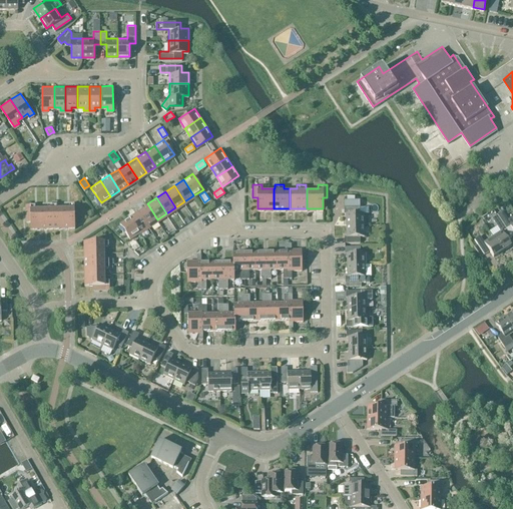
[(52,202),(53,226),(63,226),(63,206),(57,206),(56,201),(52,202)]
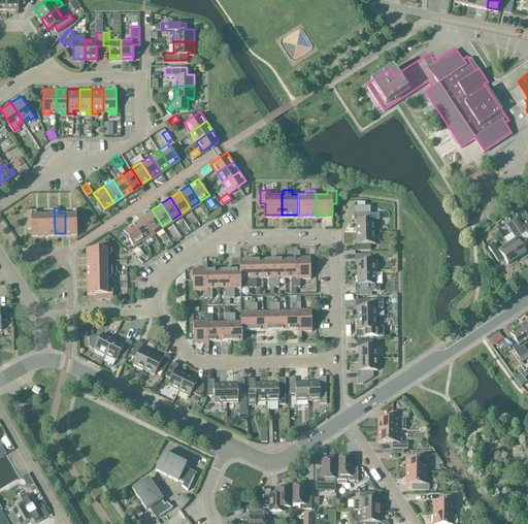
[(65,213),(65,233),(77,233),(76,207),(71,207),(71,213),(65,213)]
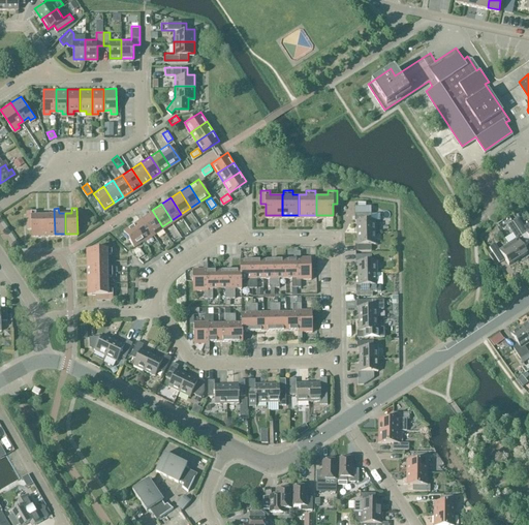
[(31,226),(32,235),(43,234),(42,213),(36,214),(36,209),(27,209),(27,226),(31,226)]
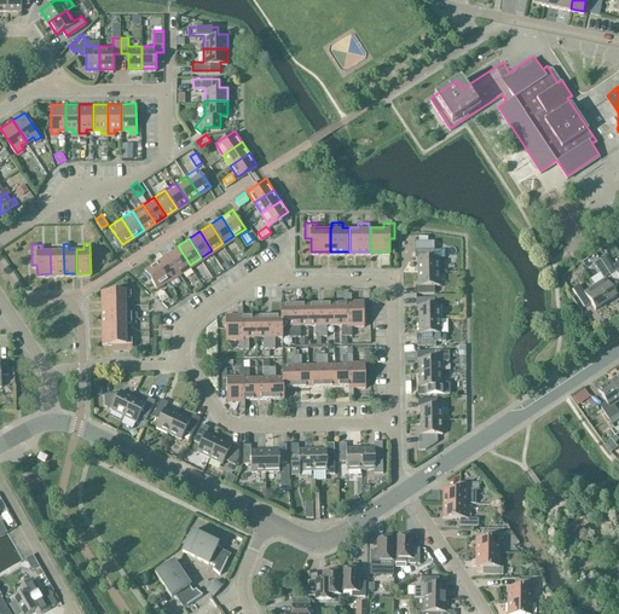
[(50,249),(51,273),(64,273),(63,244),(57,244),(57,249),(50,249)]
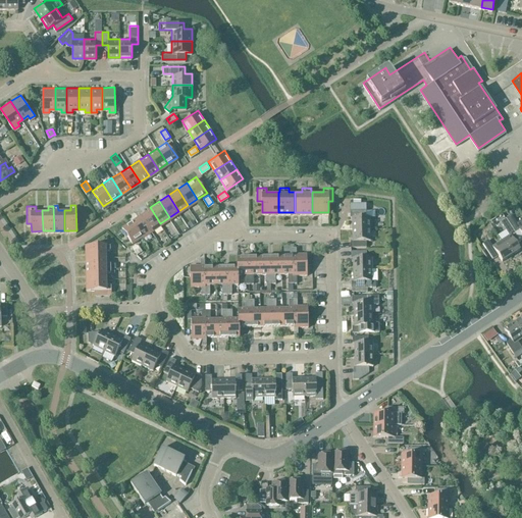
[(151,229),(160,223),(150,207),(141,213),(151,229)]
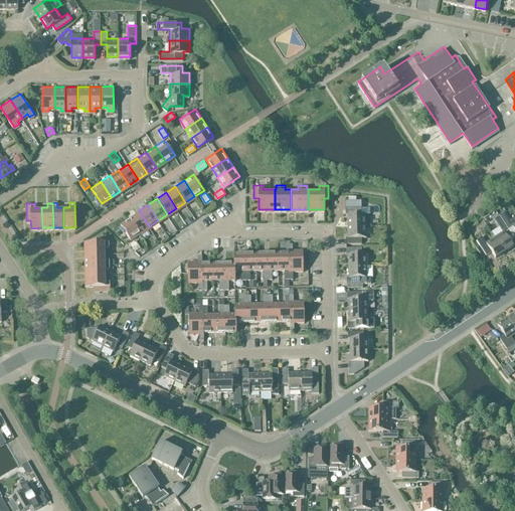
[(370,205),(345,205),(345,212),(347,212),(347,223),(365,223),(365,211),(370,211),(370,205)]
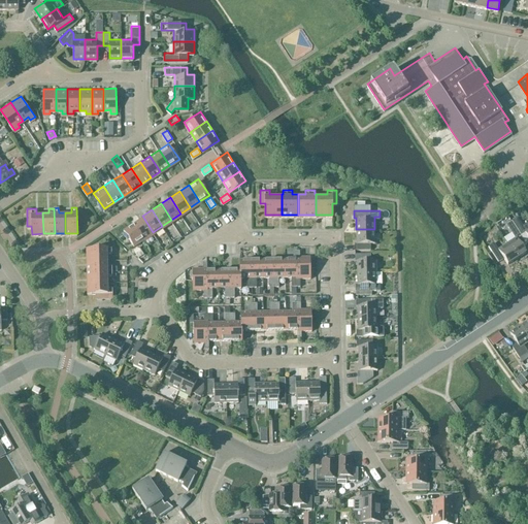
[(527,221),(523,225),(517,215),(512,218),(516,226),(526,241),(527,239),(527,221)]
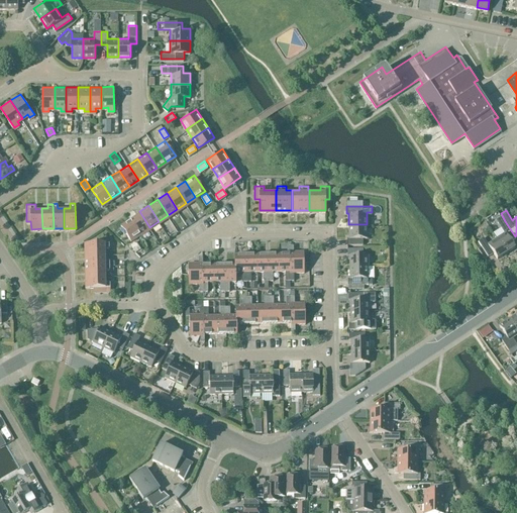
[(140,233),(149,227),(139,211),(130,217),(140,233)]
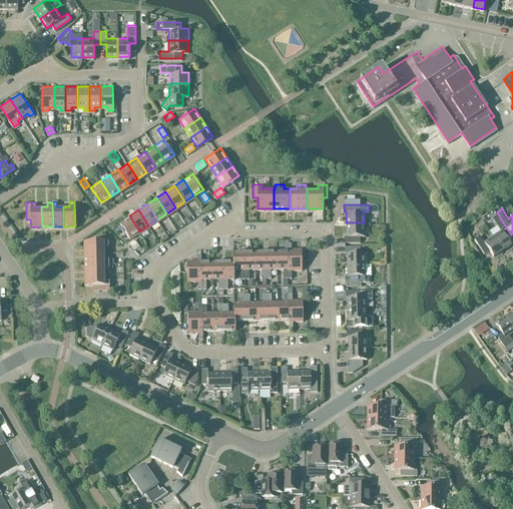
[(130,237),(139,231),(129,215),(119,221),(130,237)]
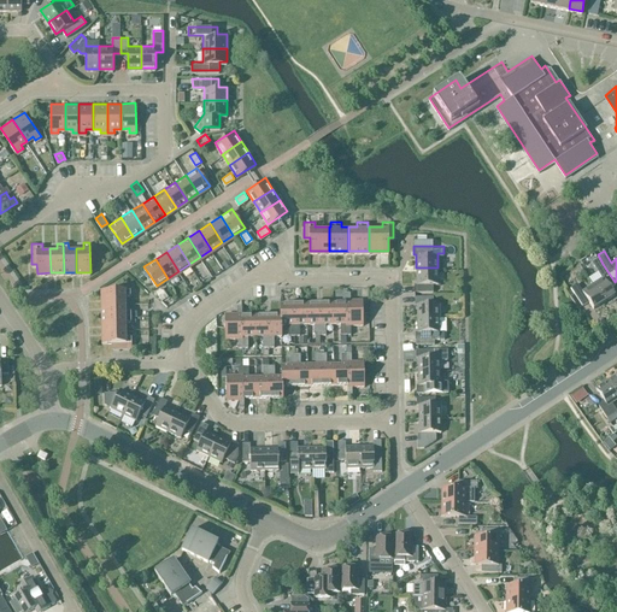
[(610,284),(615,282),(603,264),(599,266),(603,271),(601,272),(603,275),(593,282),(604,299),(615,292),(610,284)]
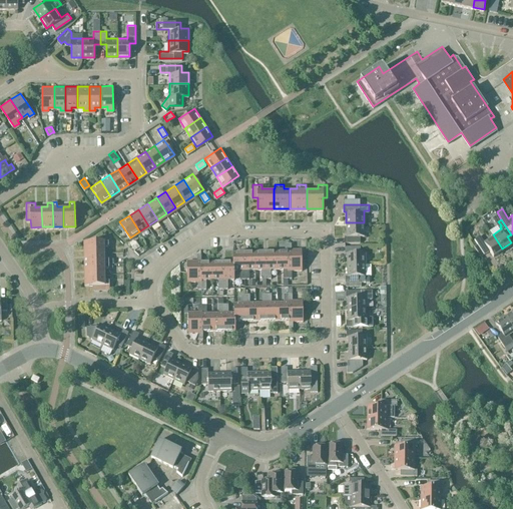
[(347,234),(345,234),(345,240),(360,240),(360,234),(364,234),(364,222),(346,222),(347,234)]
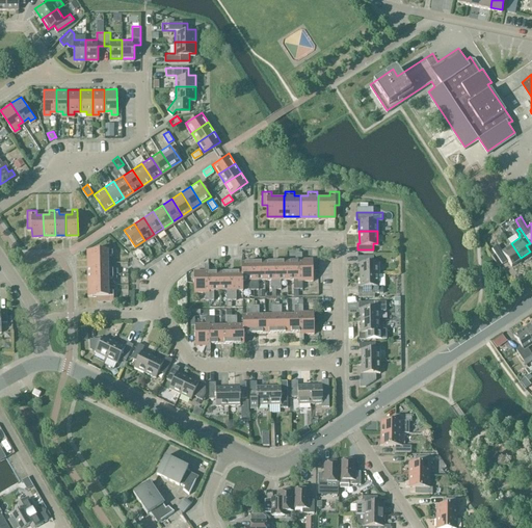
[(498,242),(491,246),(502,262),(508,258),(511,264),(521,258),(511,243),(502,248),(498,242)]
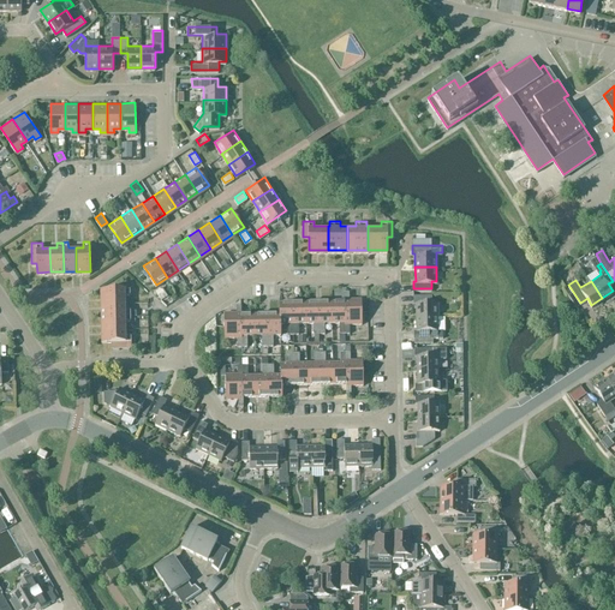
[(167,293),(161,285),(155,288),(161,298),(167,293)]
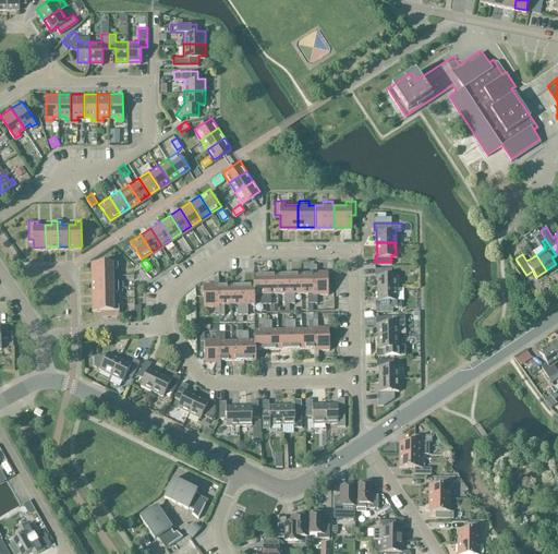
[(113,273),(113,265),(118,265),(118,260),(91,261),(92,273),(113,273)]
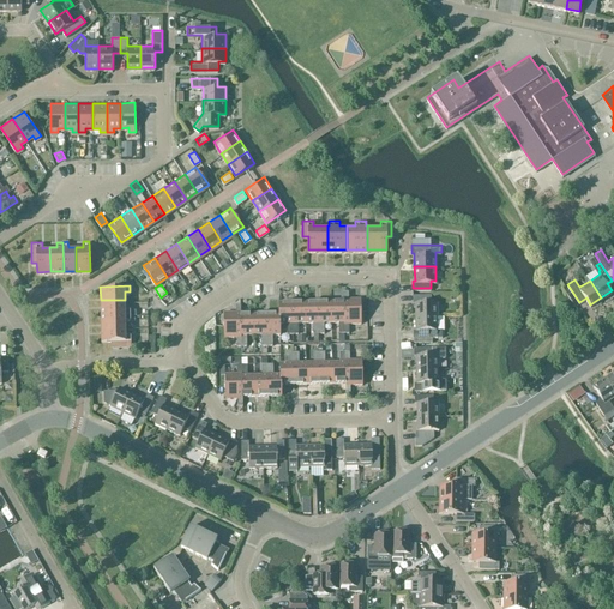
[(343,289),(343,299),(344,330),(349,330),(349,321),(361,321),(361,296),(348,296),(348,289),(343,289)]
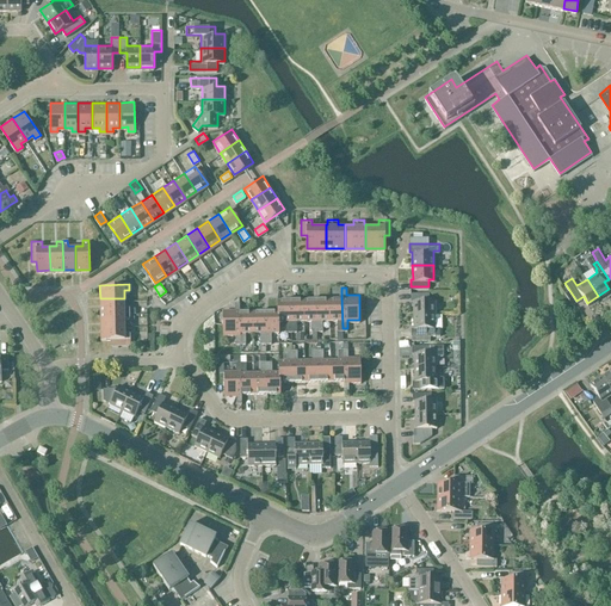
[(411,298),(413,298),(413,313),(434,313),(434,298),(429,298),(429,291),(411,291),(411,298)]
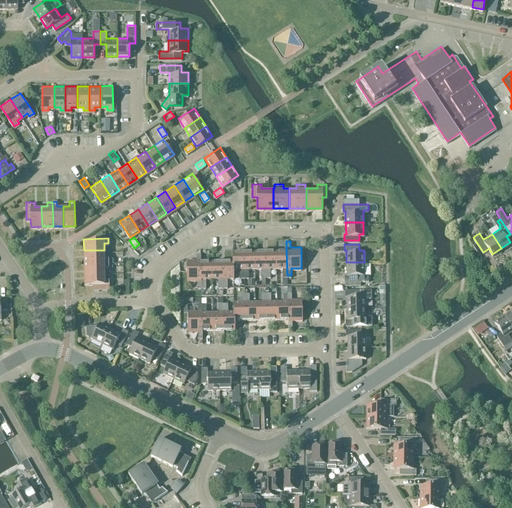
[(254,249),(243,250),(244,276),(249,276),(249,267),(255,267),(254,249)]
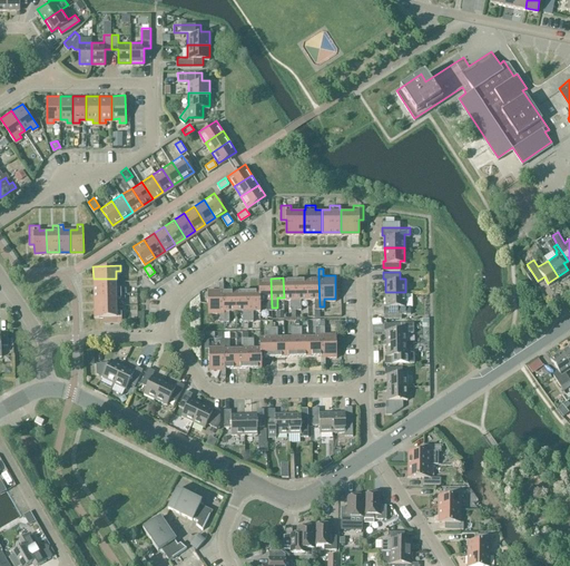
[(284,298),(291,298),(291,308),(296,308),(295,277),(283,277),(284,298)]
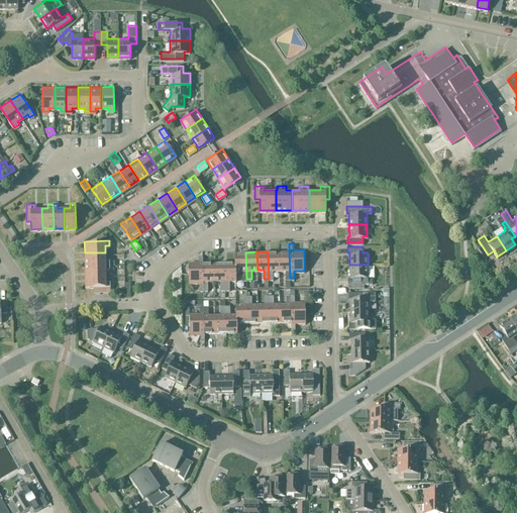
[(269,279),(273,279),(273,270),(279,270),(279,251),(268,251),(269,279)]
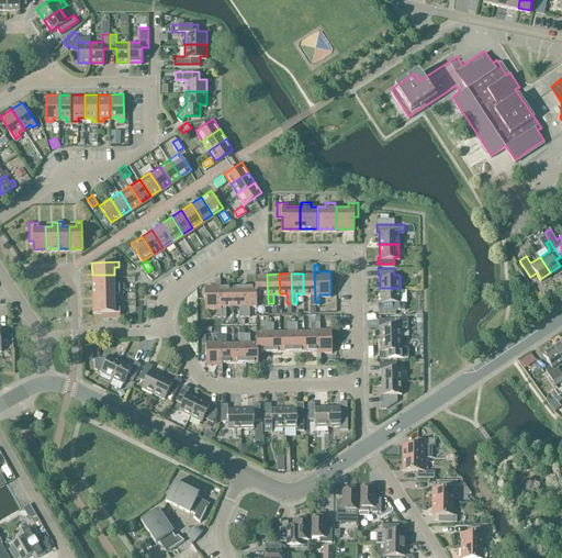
[(315,302),(314,274),(303,274),(303,293),(310,292),(310,302),(315,302)]
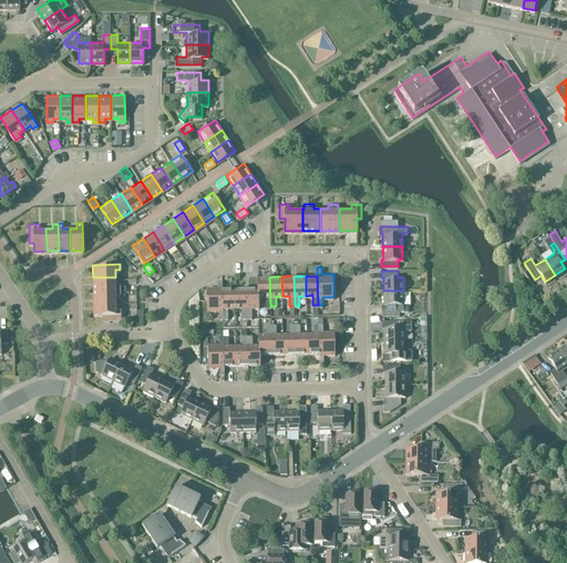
[(121,288),(120,284),(115,284),(115,277),(93,277),(93,289),(121,288)]
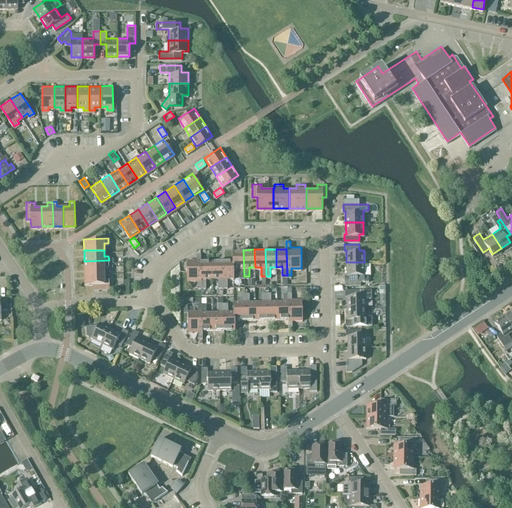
[(244,276),(243,250),(232,250),(232,259),(233,259),(233,267),(239,267),(239,276),(244,276)]
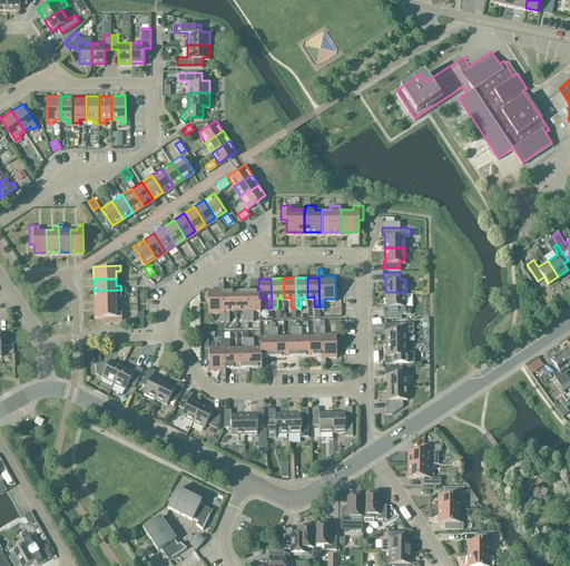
[(207,288),(208,311),(219,311),(219,319),(224,319),(224,290),(224,281),(218,281),(219,288),(207,288)]
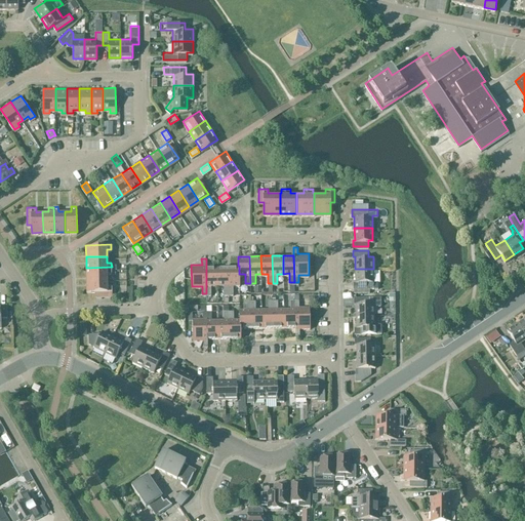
[(206,293),(211,293),(210,284),(217,284),(216,266),(206,267),(206,293)]
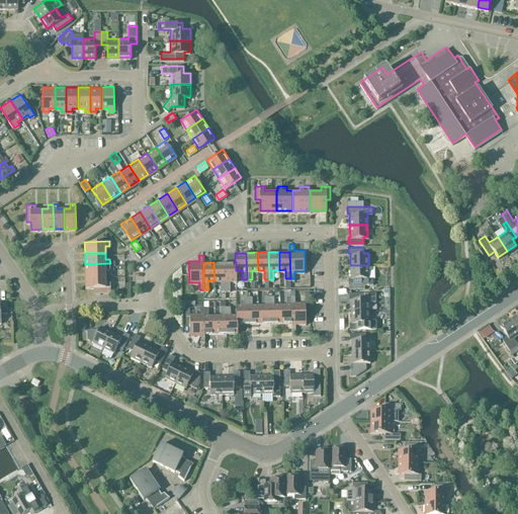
[(214,280),(221,280),(221,289),(226,289),(225,262),(213,262),(214,280)]
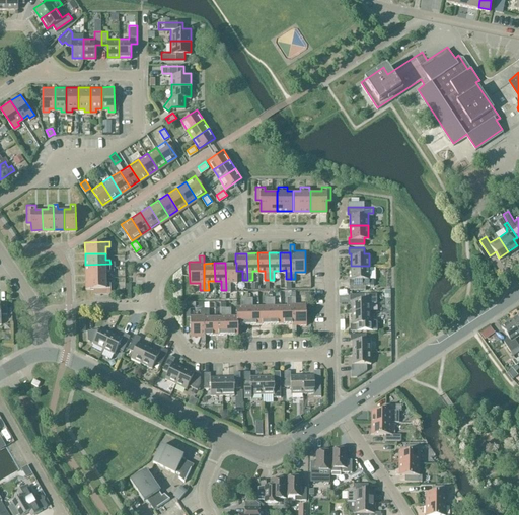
[(226,290),(230,290),(230,281),(237,281),(236,271),(236,263),(235,263),(225,263),(226,290)]
